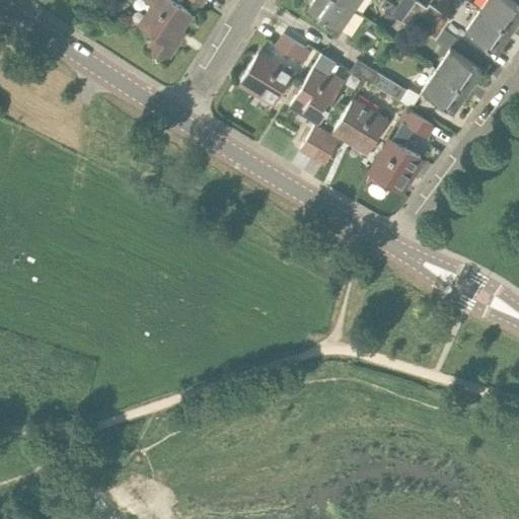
[(154,8),(141,27),(156,38),(149,49),(164,59),(177,39),(174,36),(192,12),(173,0),(145,0),(145,1),(154,8)]
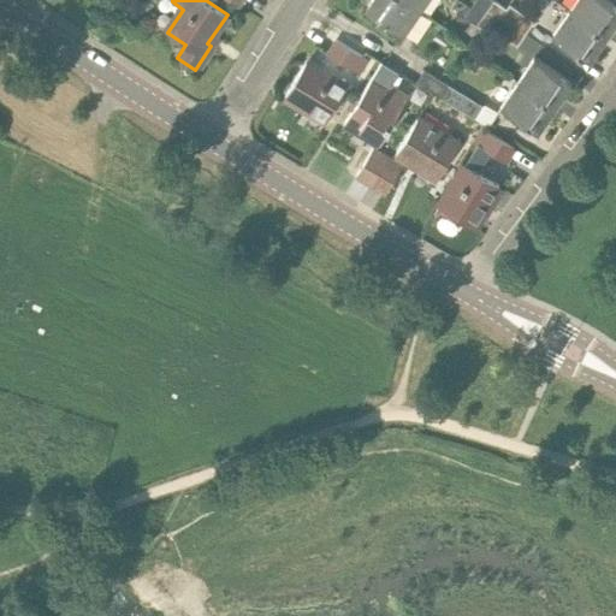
[(404,34),(421,10),(407,0),(372,0),(366,9),(404,34)]
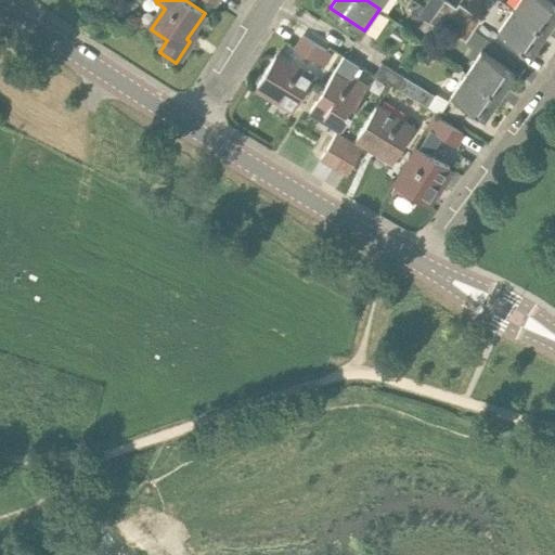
[(444,0),(428,0),(418,15),(429,23),(444,0)]
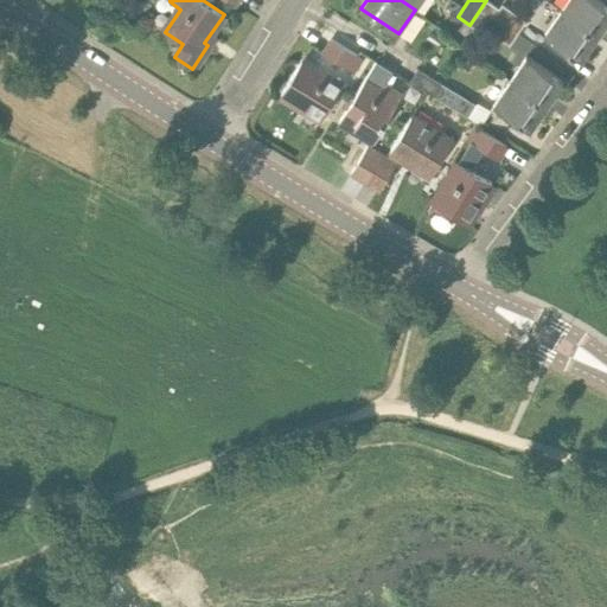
[(486,0),(470,25),(483,33),(485,30),(493,17),(500,8),(486,0)]
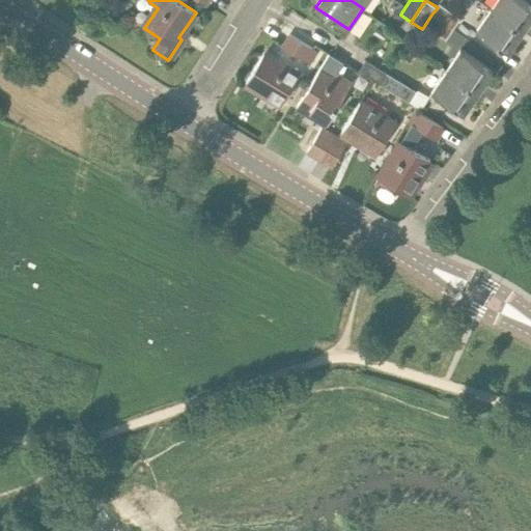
[(523,31),(530,19),(530,5),(522,0),(497,0),(492,9),(523,31)]
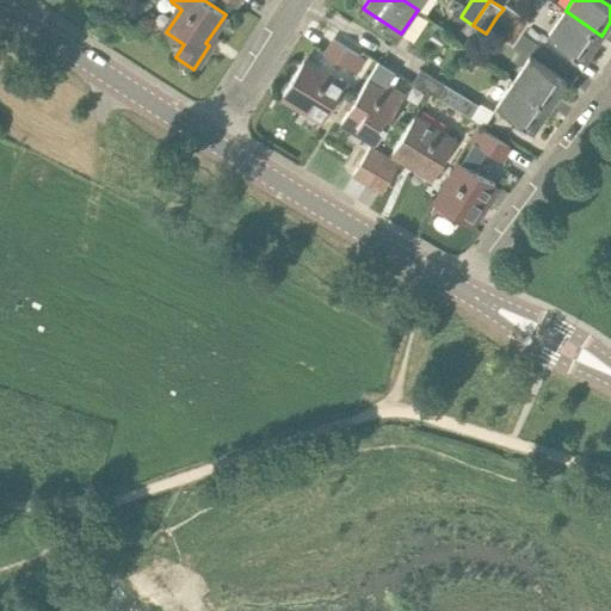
[(497,17),(522,35),(531,22),(506,5),(504,8),(497,17)]
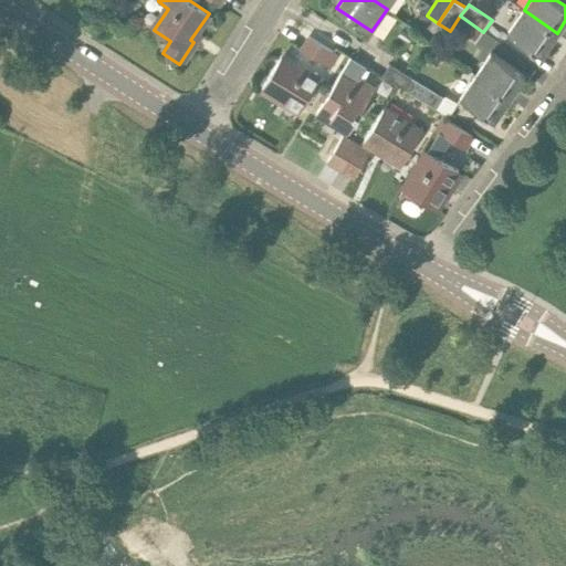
[(542,55),(557,33),(524,10),(507,32),(542,55)]
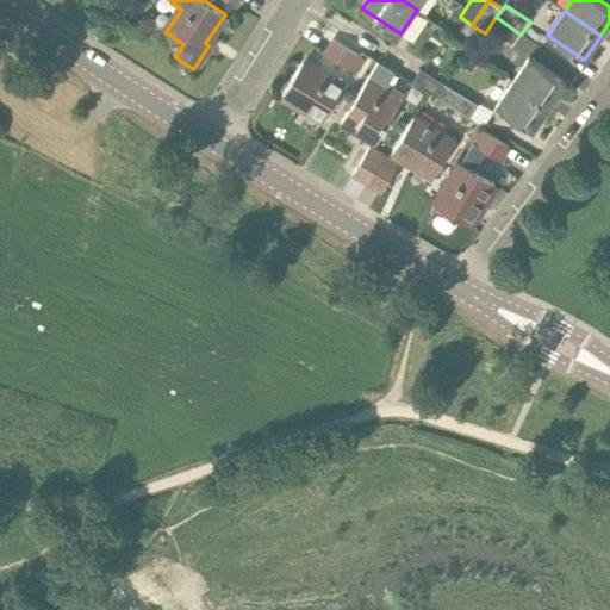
[(512,47),(521,35),(496,17),(487,30),(512,47)]
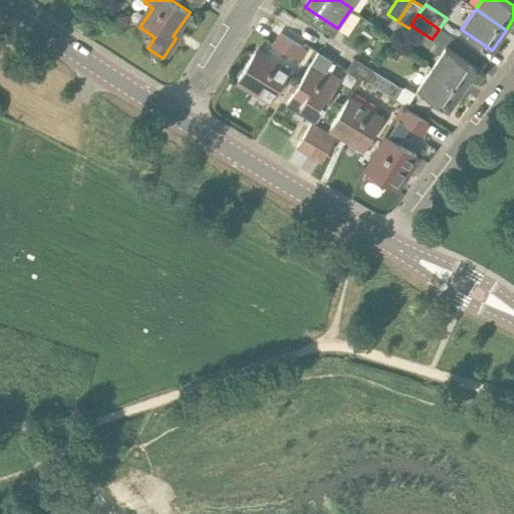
[(281,34),(273,46),(299,60),(305,50),(281,34)]
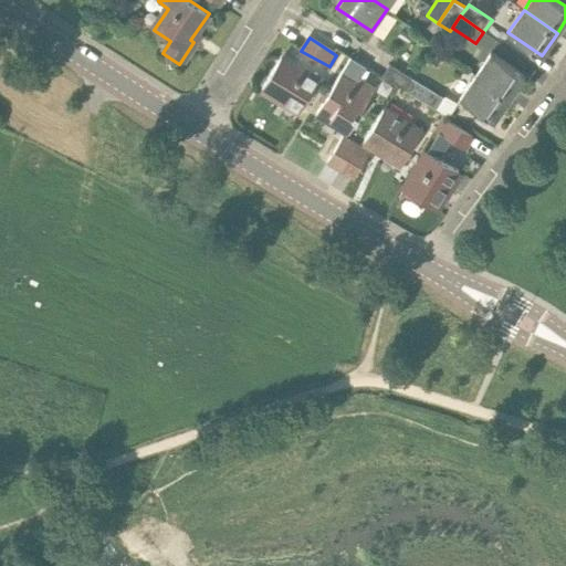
[(510,98),(525,76),(491,53),(477,75),(510,98)]
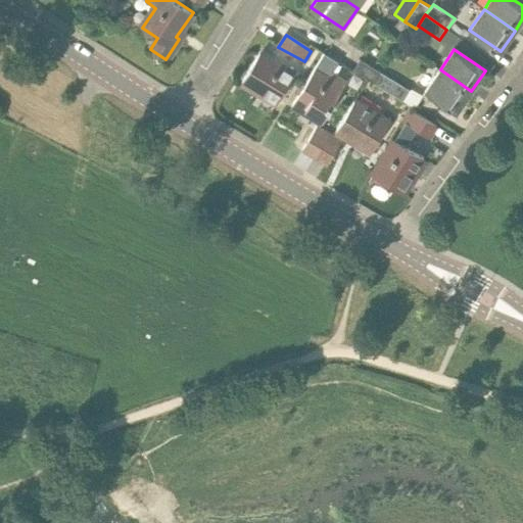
[(242,81),(277,102),(294,74),(259,52),(242,81)]
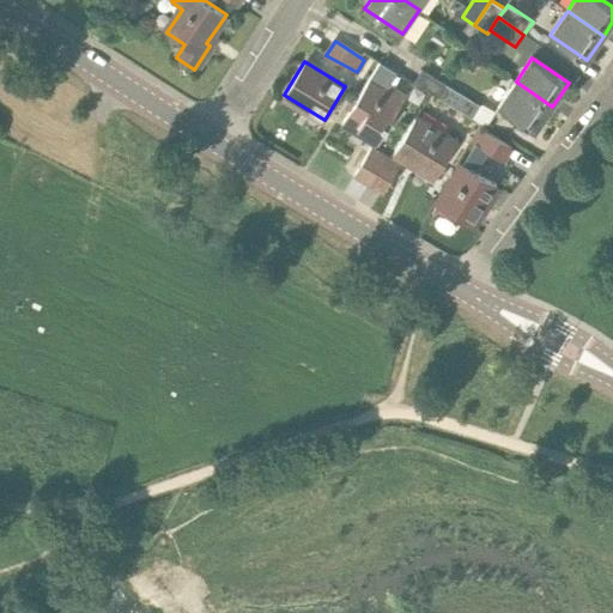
[(422,70),(413,83),(439,99),(448,86),(422,70)]
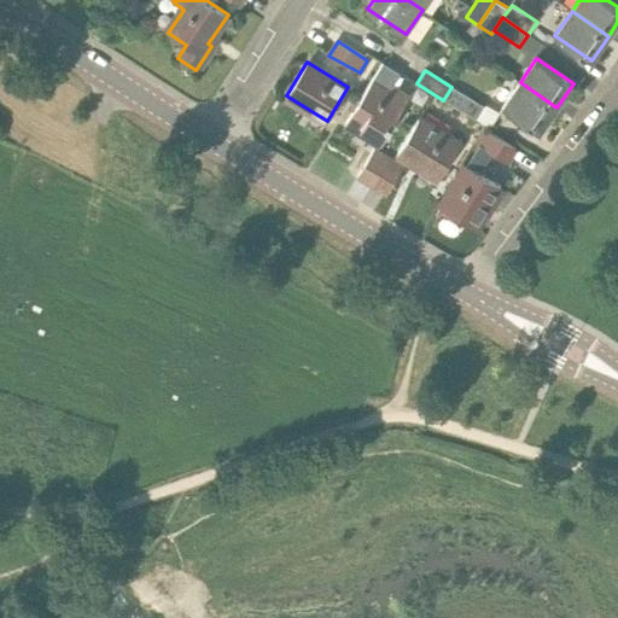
[(378,144),(379,145),(408,99),(388,86),(386,88),(373,80),(345,124),(360,133),(363,128),(382,139),(378,144)]
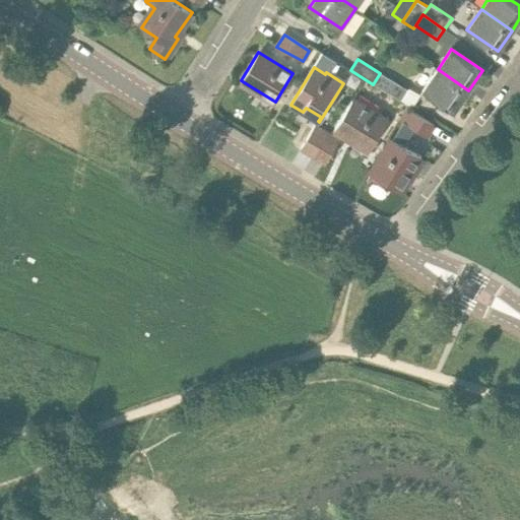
[(468,90),(438,69),(424,90),(454,112),(468,90)]
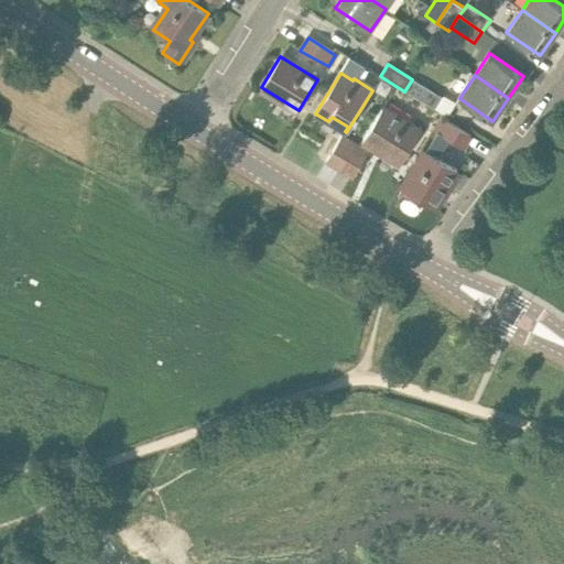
[(412,79),(404,91),(435,110),(443,98),(412,79)]
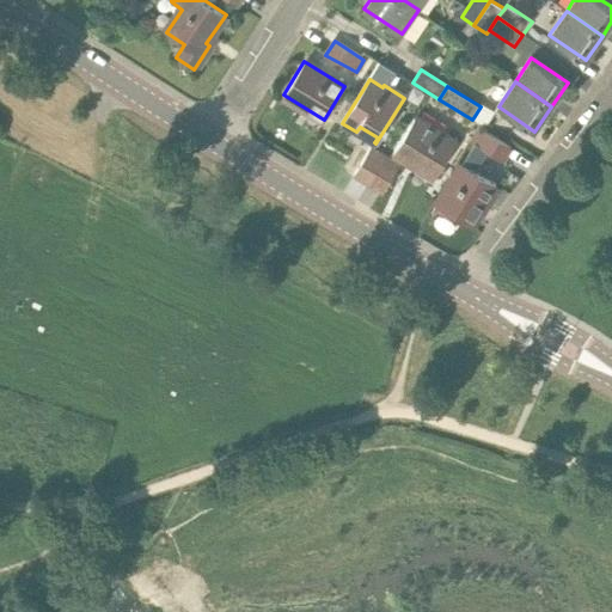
[(393,152),(435,177),(456,142),(415,118),(393,152)]
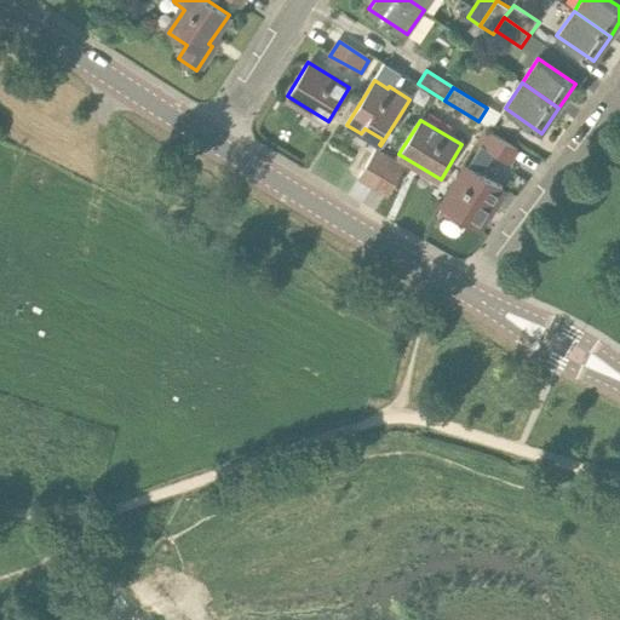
[(509,164),(517,149),(487,130),(477,144),(509,164)]
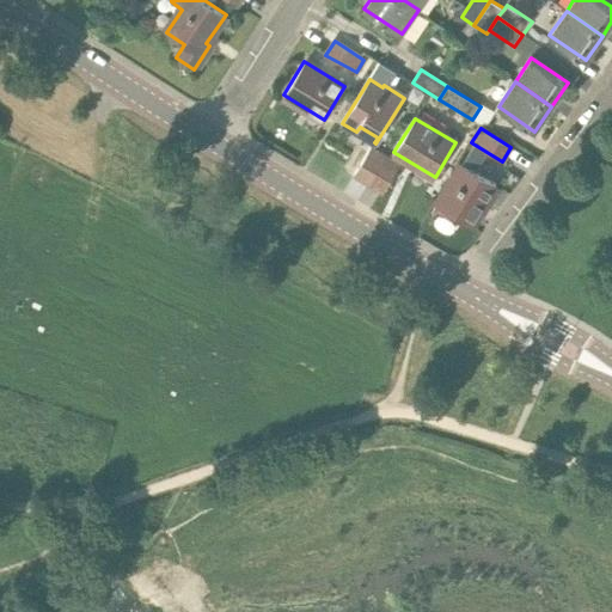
[(371,148),(354,175),(369,183),(386,158),(371,148)]
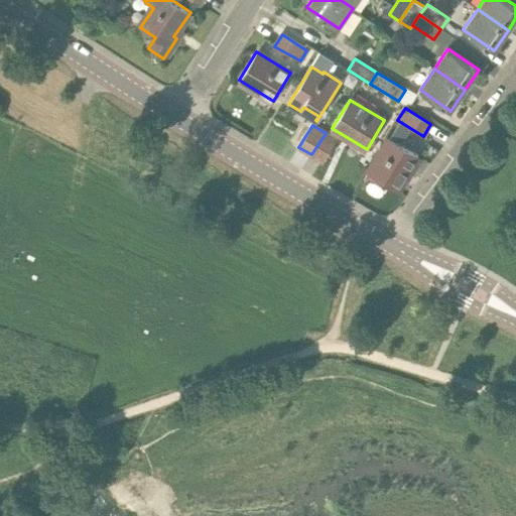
[(326,133),(311,154),(324,162),(337,140),(326,133)]
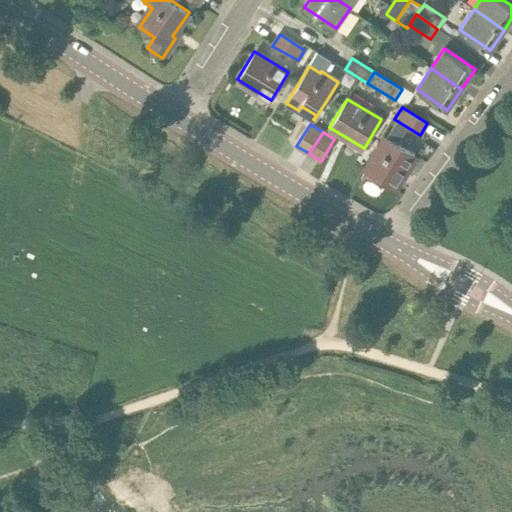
[(366,171),(394,189),(415,154),(386,137),(366,171)]
